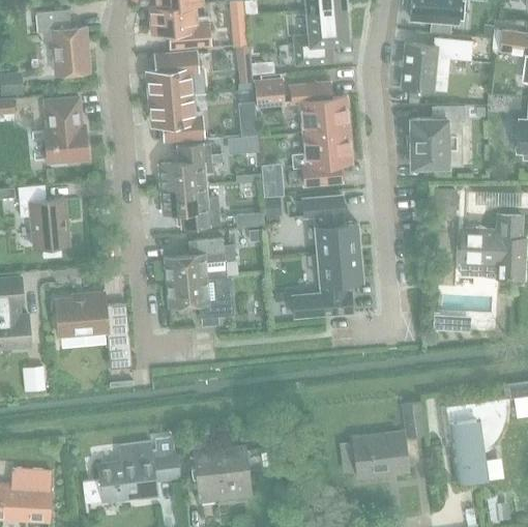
[(150,8),(150,9),(203,4),(203,0),(156,0),(157,7),(150,8)]
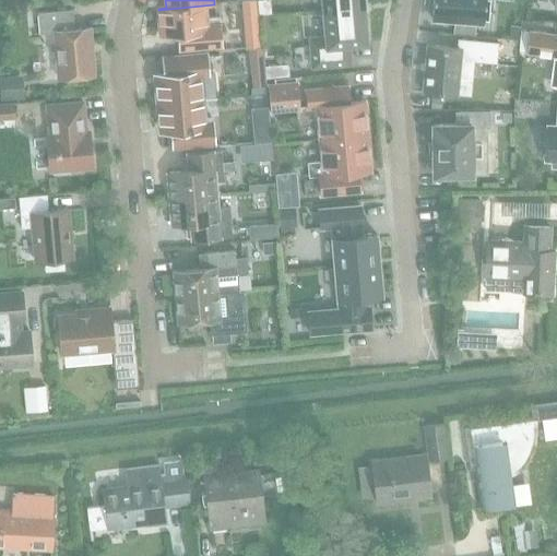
[(319,0),(320,12),(362,9),(360,0),(319,0)]
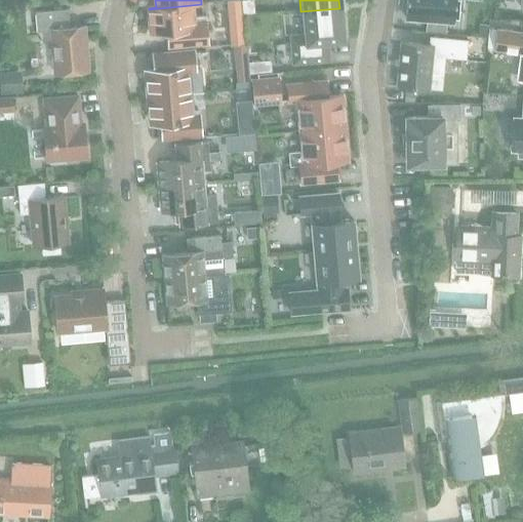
[(407,0),(407,19),(454,24),(456,0),(407,0)]
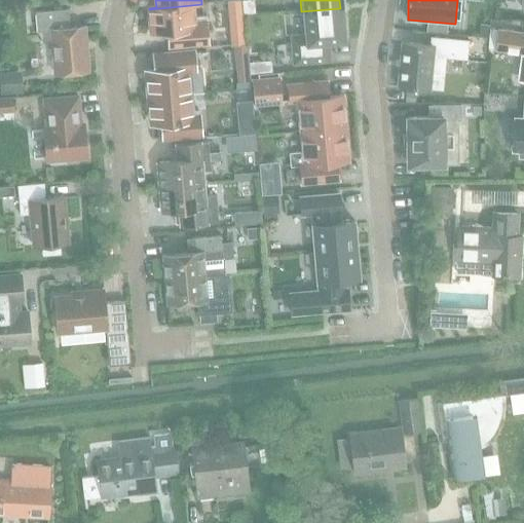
[(201,4),(149,9),(151,35),(169,33),(170,48),(211,45),(208,16),(195,17),(194,6),(202,5),(201,4)]
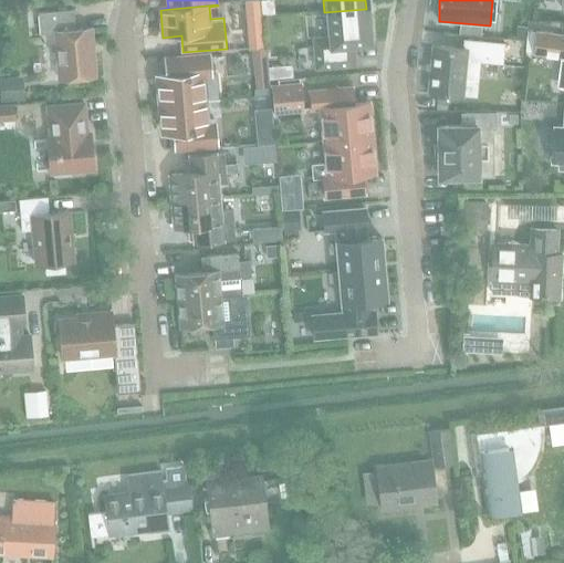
[(369,47),(366,9),(324,12),(326,39),(311,41),(314,71),(354,68),(352,48),(369,47)]
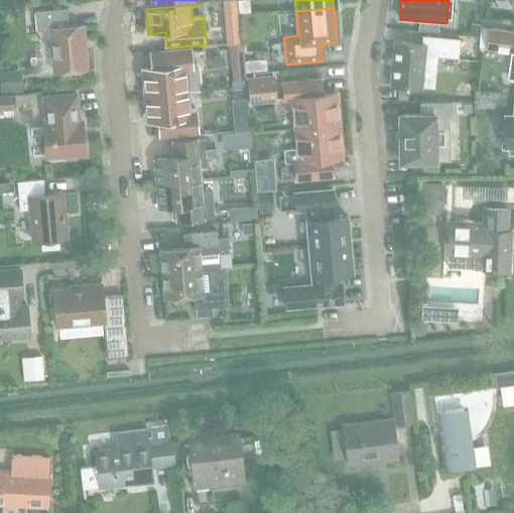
[(51,31),(54,74),(88,71),(85,26),(70,28),(68,10),(36,13),(37,32),(51,31)]
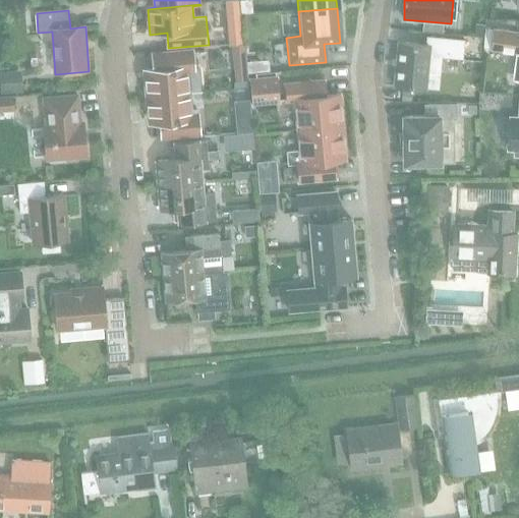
[(495,31),(485,30),(484,49),(492,50),(492,51),(518,54),(518,34),(495,31)]
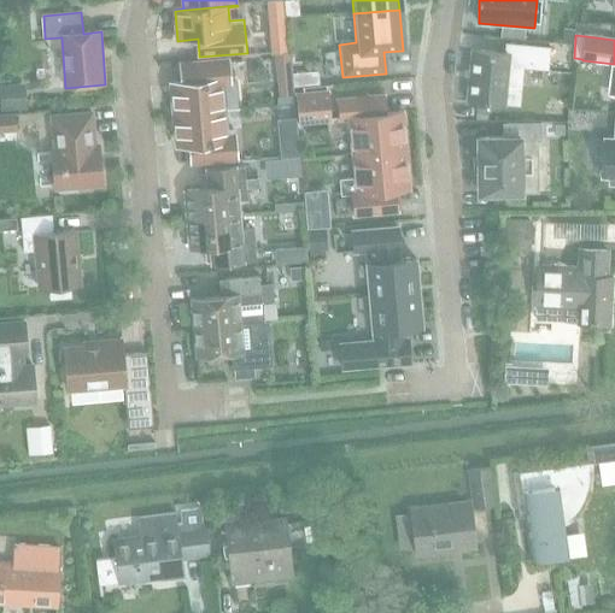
[(288,39),(273,40),(275,56),(290,53),(288,39)]
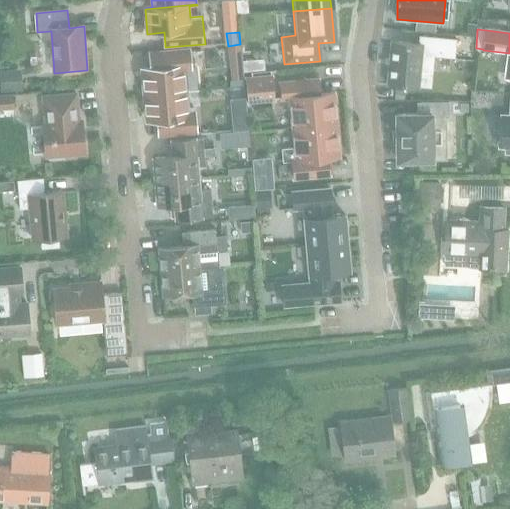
[(392,42),(388,86),(420,89),(421,74),(433,75),(435,57),(456,59),(457,41),(420,37),(419,45),(392,42)]
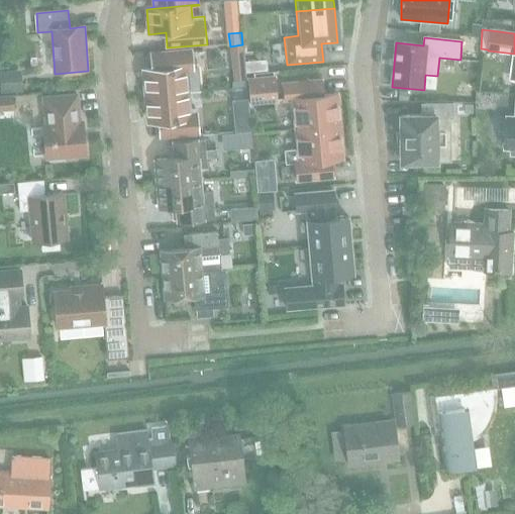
[(147,98),(188,94),(186,72),(194,71),(192,50),(152,55),(153,70),(145,71),(147,98)]
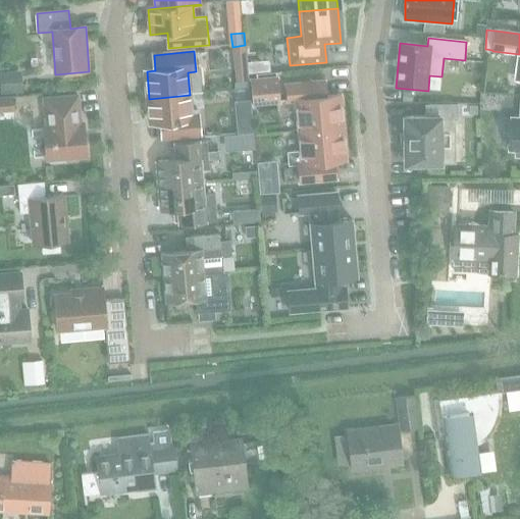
[(249,83),(248,70),(240,71),(241,83),(249,83)]
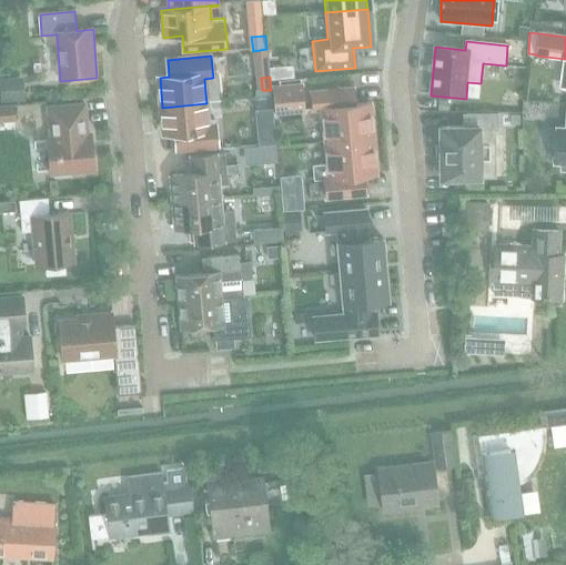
[(303,86),(274,89),(276,114),(305,112),(303,86)]
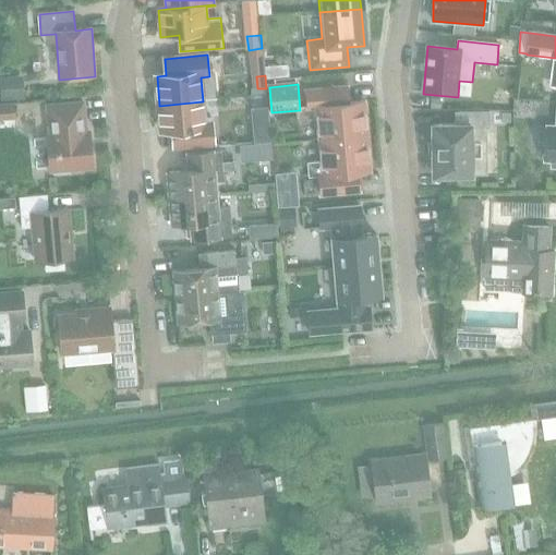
[(321,142),(367,137),(364,103),(342,105),(341,89),(306,92),(309,109),(317,109),(321,142)]
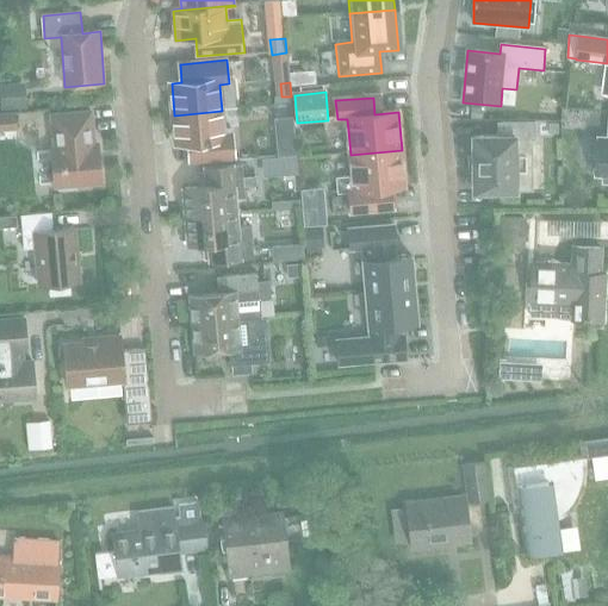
[(222,111),(174,116),(177,144),(188,144),(190,162),(235,158),(233,131),(223,131),(222,111)]
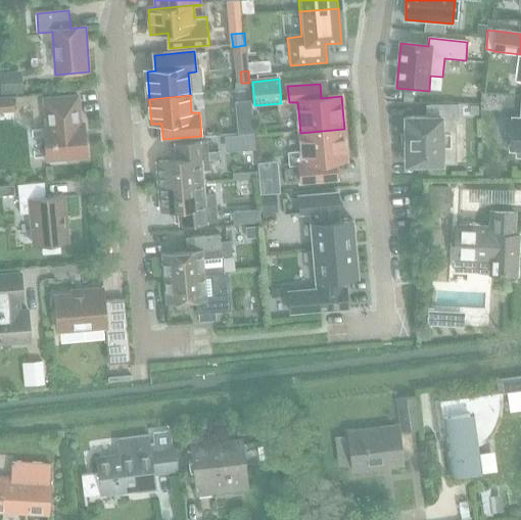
[(81,125),(79,97),(45,100),(48,128),(45,128),(48,161),(50,161),(51,164),(66,163),(66,159),(88,157),(85,125),(81,125)]
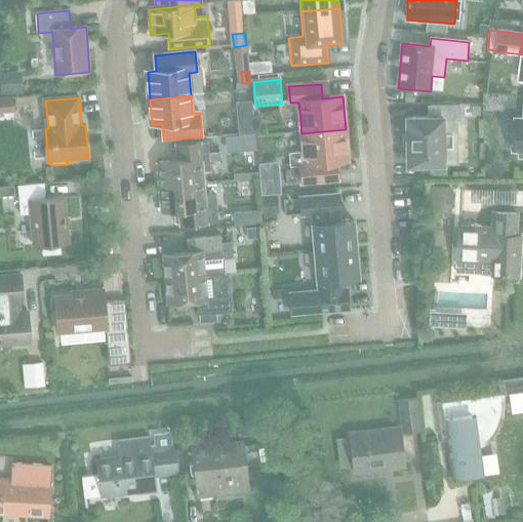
[(14,98),(0,99),(0,113),(15,112),(14,98)]
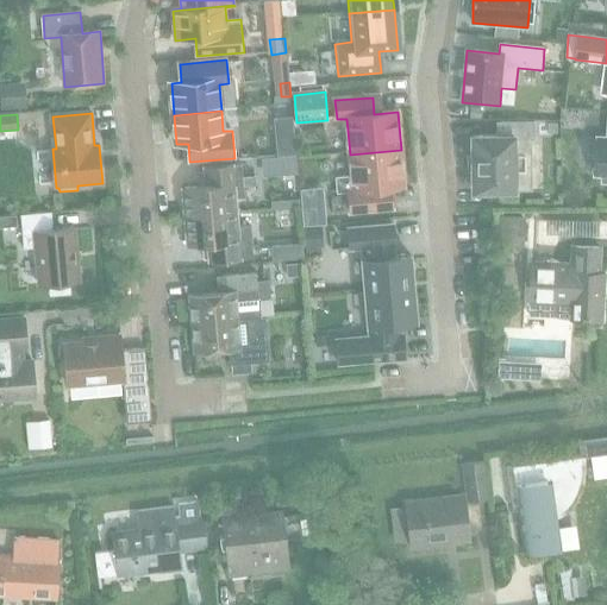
[(502,137),(474,138),(475,193),(515,193),(514,174),(527,174),(526,142),(536,140),(536,123),(501,123),(502,137)]
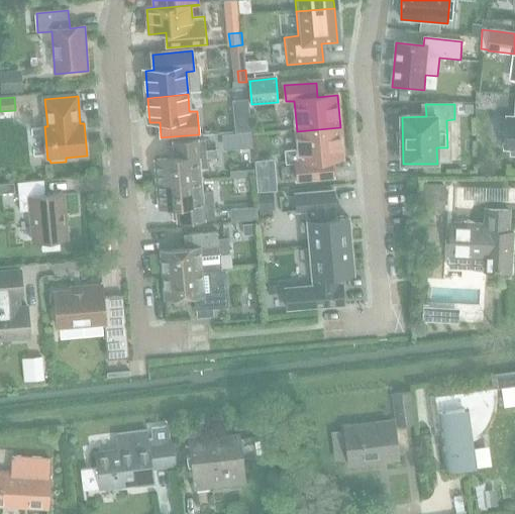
[(251,127),(250,113),(235,114),(236,128),(251,127)]
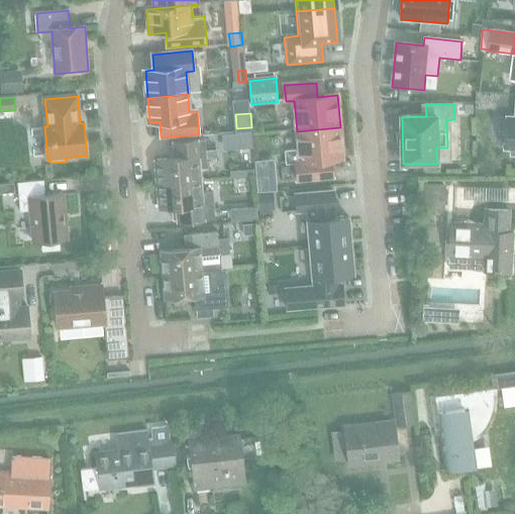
[(514,119),(508,119),(506,149),(511,149),(511,157),(514,157),(514,119)]
